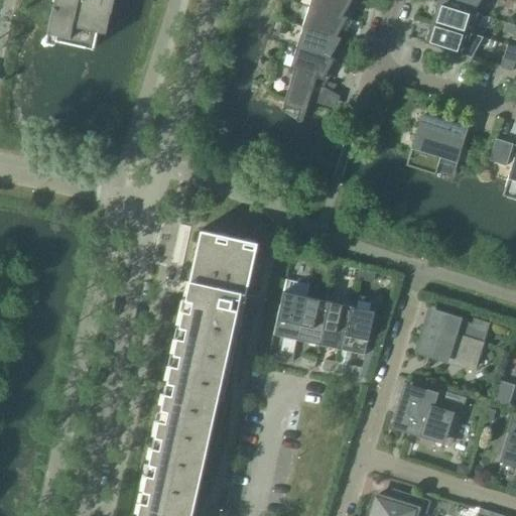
[(55,36),(54,41),(92,50),(97,27),(98,26),(97,26),(101,17),(102,17),(106,8),(110,10),(109,14),(110,14),(112,0),(53,0),(49,17),(47,25),(46,33),(47,34),(55,36)]
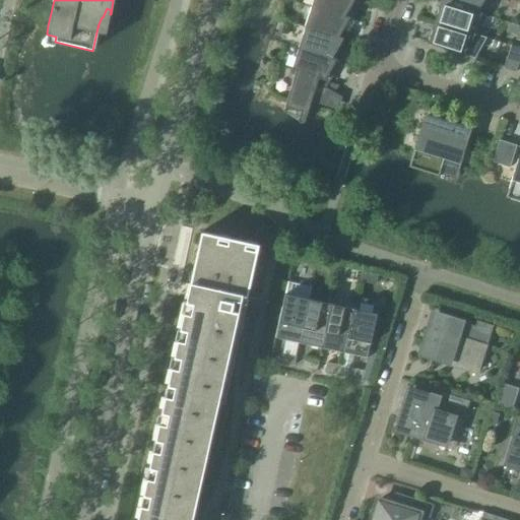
[(324,11),(348,19),(352,12),(348,10),(353,0),(315,0),(313,6),(312,5),(311,7),(324,11)]
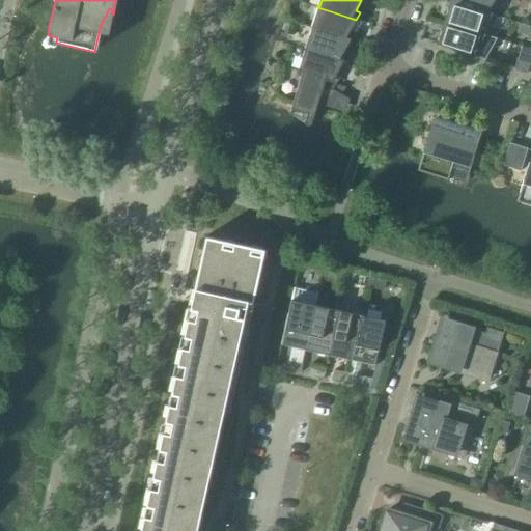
[(450,0),(450,2),(486,14),(487,12),(494,0),(450,0)]
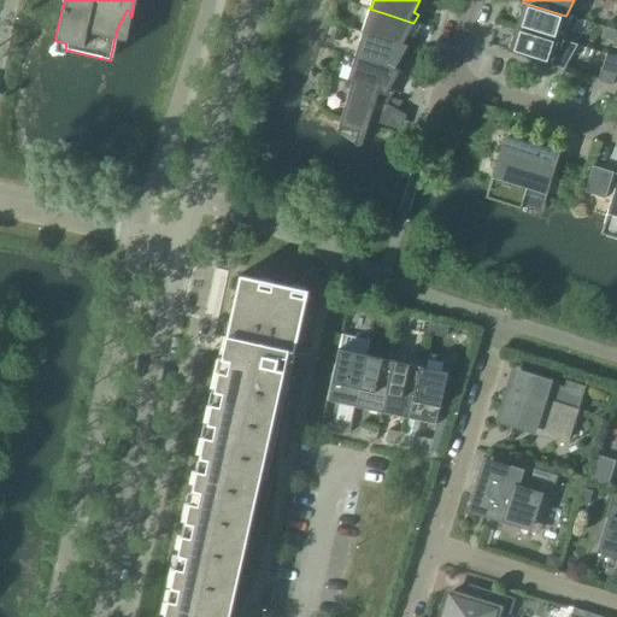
[(521,11),(515,27),(558,40),(571,16),(566,15),(565,16),(523,3),(523,4),(527,5),(524,12),(521,11)]
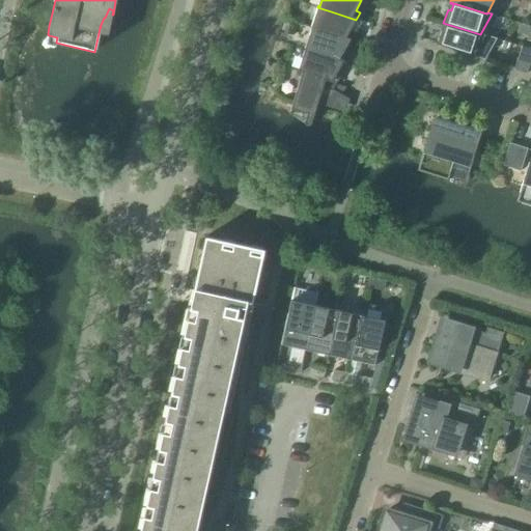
[(331,35),(350,42),(354,34),(350,32),(356,20),(331,11),(317,7),(315,16),(316,17),(313,27),(311,27),(311,29),(331,35)]
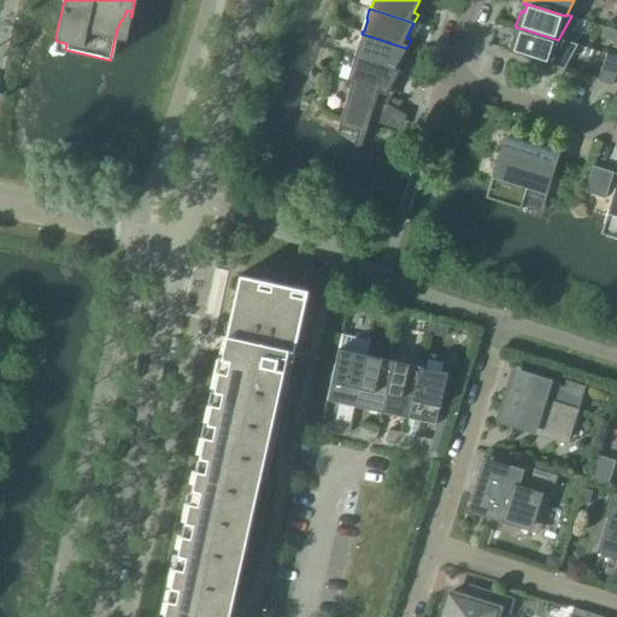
[(558,40),(515,27),(515,29),(518,30),(516,36),(512,35),(507,52),(563,70),(577,46),(558,40)]
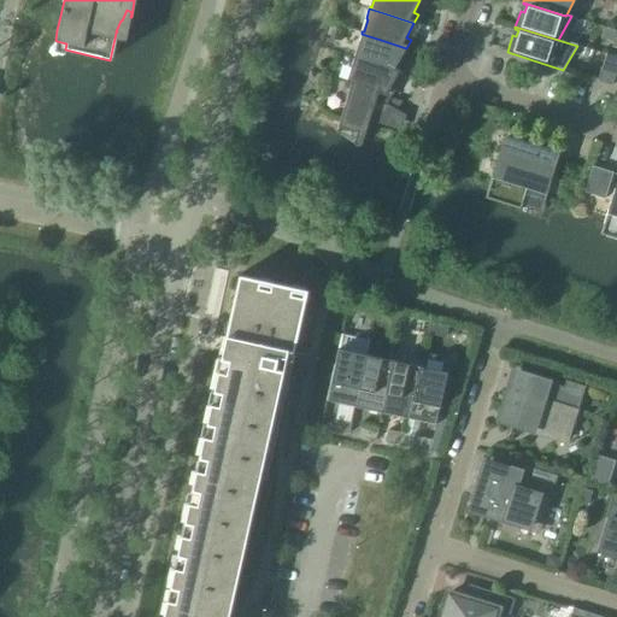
[(385,68),(399,72),(403,64),(398,62),(406,48),(385,41),(362,34),(358,43),(360,43),(356,57),(354,57),(354,58),(385,68)]
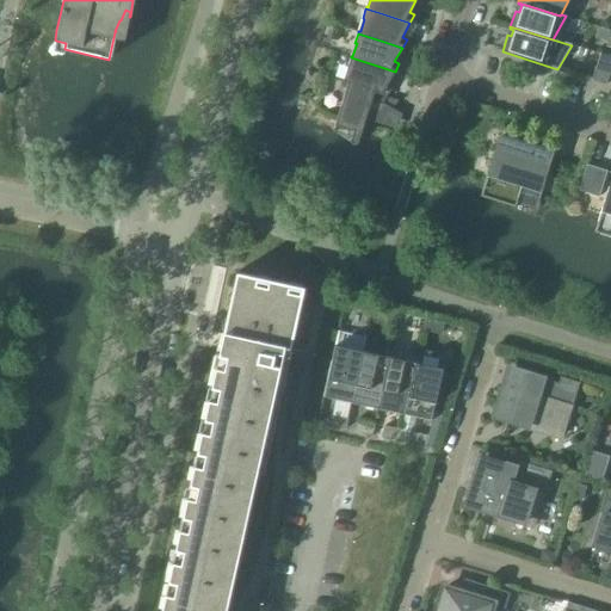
[(610,55),(600,53),(592,80),(606,85),(610,71),(610,55)]
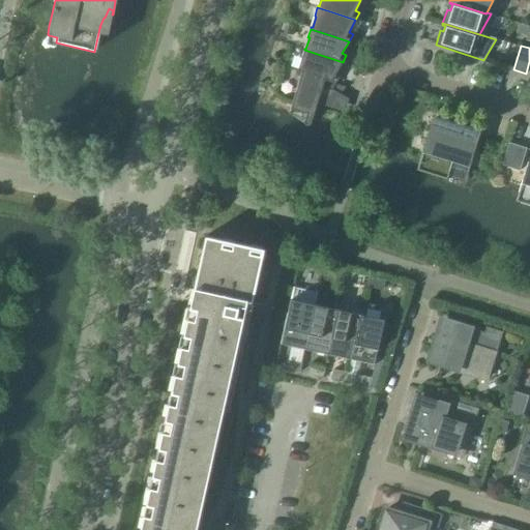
[(330,82),(335,83),(340,77),(335,75),(343,62),(330,58),(304,50),(301,58),(302,59),(299,70),(297,69),(297,71),(301,74),(301,72),(330,82)]
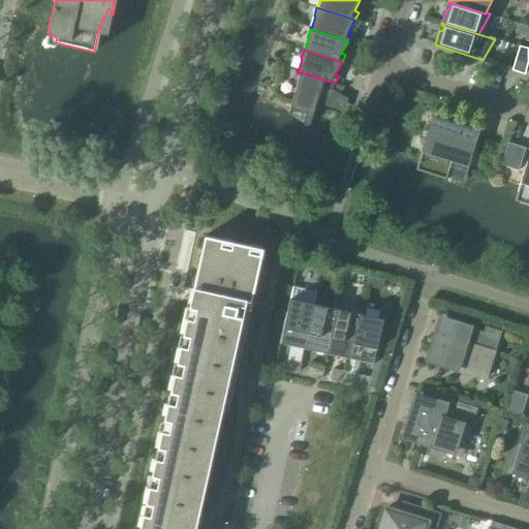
[(301,72),(301,73),(288,111),(288,114),(304,125),(305,125),(306,125),(307,125),(308,125),(309,124),(310,123),(310,122),(313,113),(321,88),(331,91),(335,83),(330,82),(301,72)]
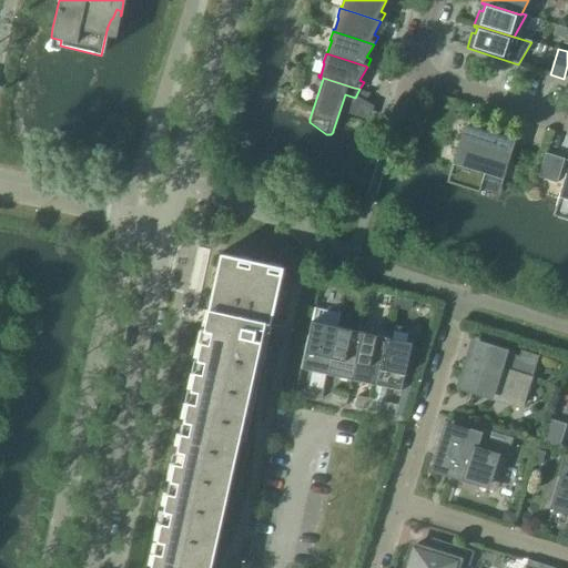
[(460,137),(450,170),(446,183),(479,193),(482,185),(496,191),(497,186),(511,142),(466,128),(463,138),(460,137)]
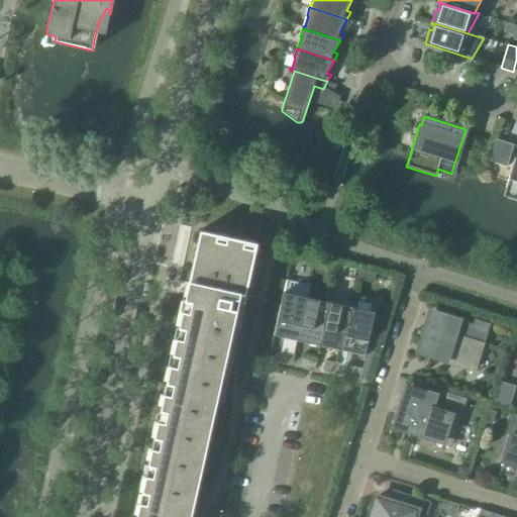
[(516,154),(516,156),(507,186),(503,197),(516,201),(516,154)]
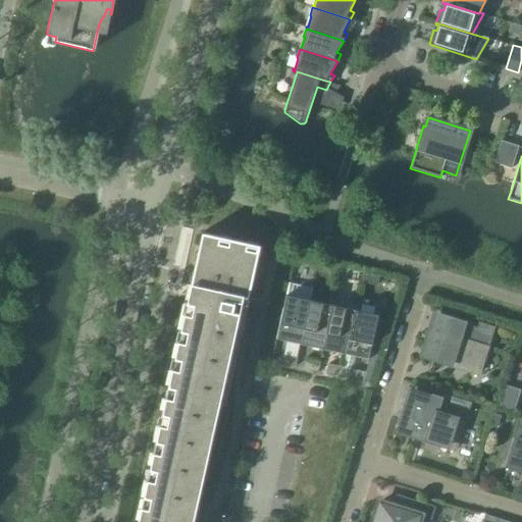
[(184,304),(186,305),(138,521),(187,521),(215,398),(220,399),(239,314),(232,312),(235,302),(225,301),(227,294),(248,299),(259,247),(202,233),(190,289),(187,302),(185,302),(184,304)]
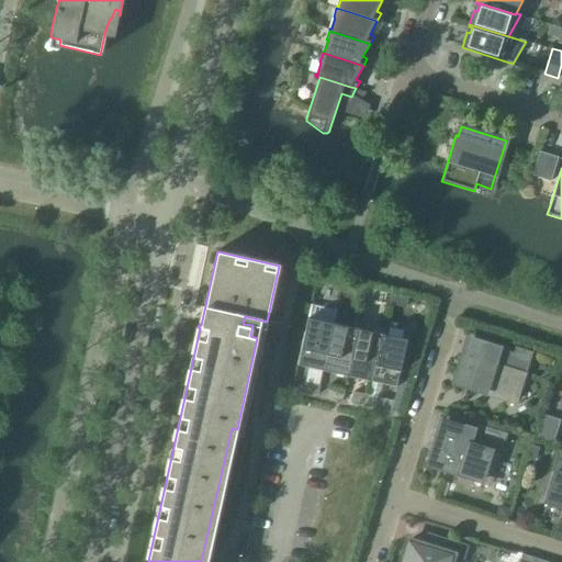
[(323,371),(333,324),(336,311),(311,305),(298,366),(323,371)]
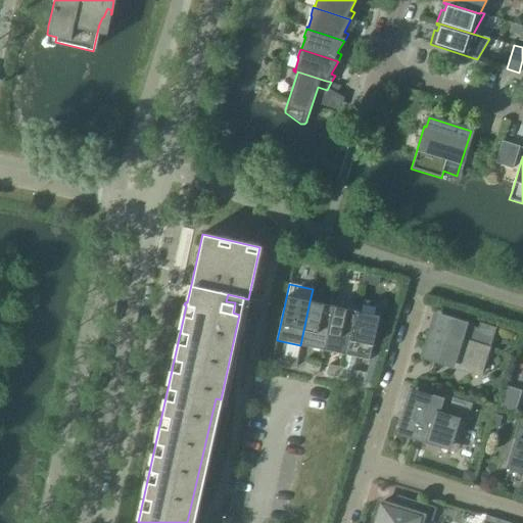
[(358,299),(355,312),(345,355),(369,361),(381,307),(378,303),(370,302),(364,300),(358,299)]
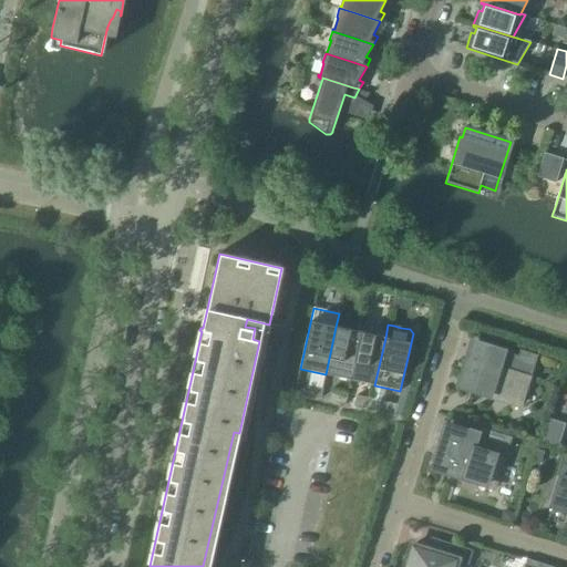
[(326,374),(350,380),(361,332),(336,327),(326,374)]
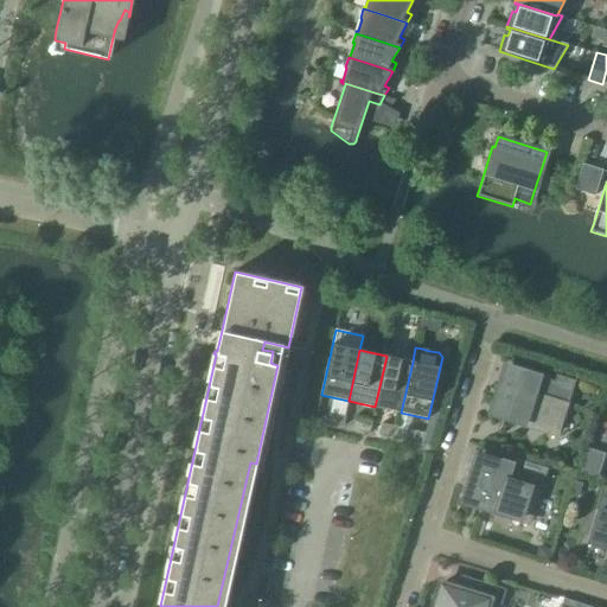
[(375,407),(401,413),(413,362),(387,356),(375,407)]
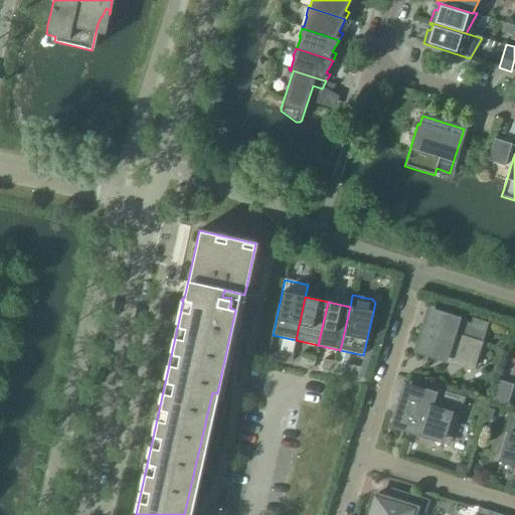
[(471,324),(433,312),(428,310),(415,351),(426,355),(471,368),(478,342),(482,343),(488,323),(473,318),(471,324)]
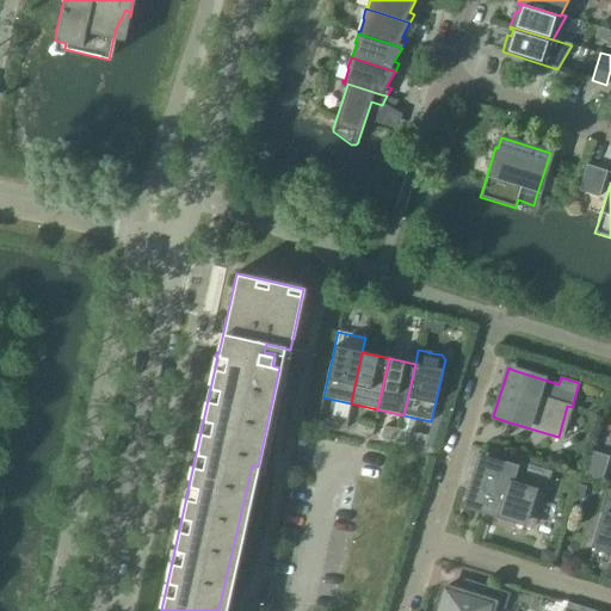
[(328,426),(346,430),(349,419),(331,414),(328,426)]
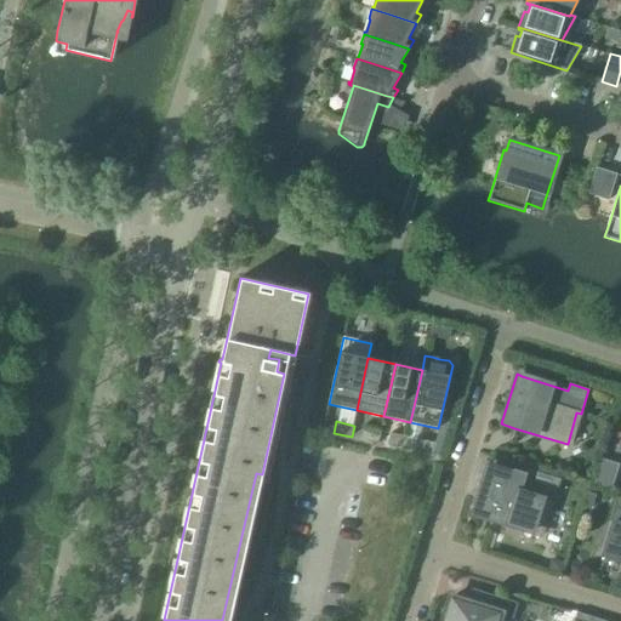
[(360,439),(379,443),(381,432),(364,427),(360,439)]
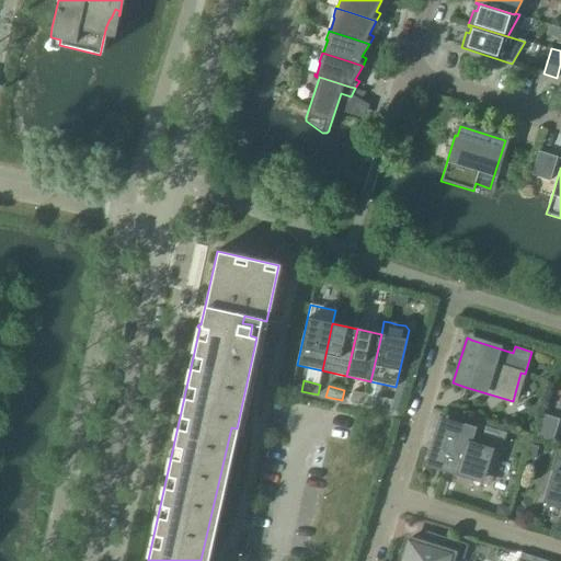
[(351,402),(366,405),(368,396),(353,391),(351,402)]
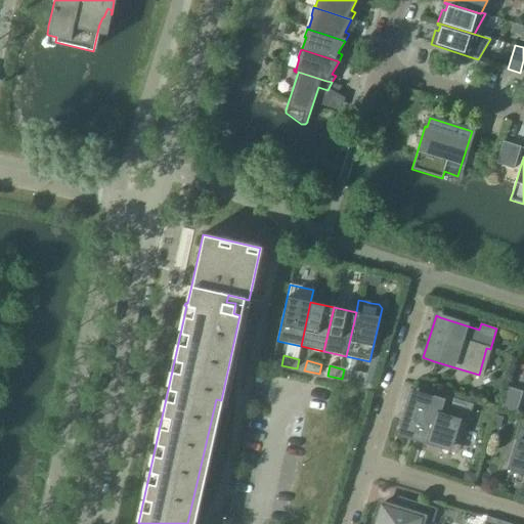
[(350,381),(364,384),(366,374),(352,370),(350,381)]
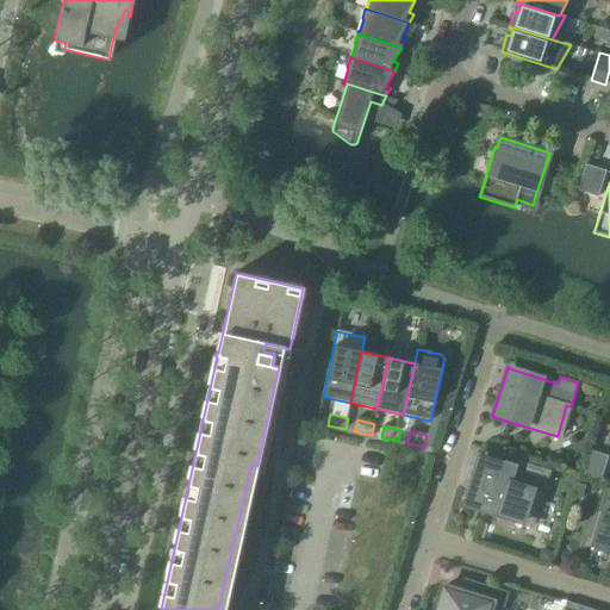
[(464,505),(478,509),(529,526),(539,495),(543,496),(551,471),(522,462),(520,468),(479,456),(464,505)]
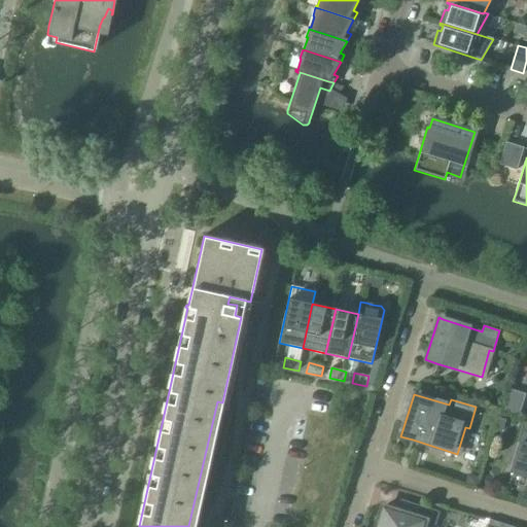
[(512,470),(526,475),(526,423),(523,422),(517,443),(521,445),(512,470)]
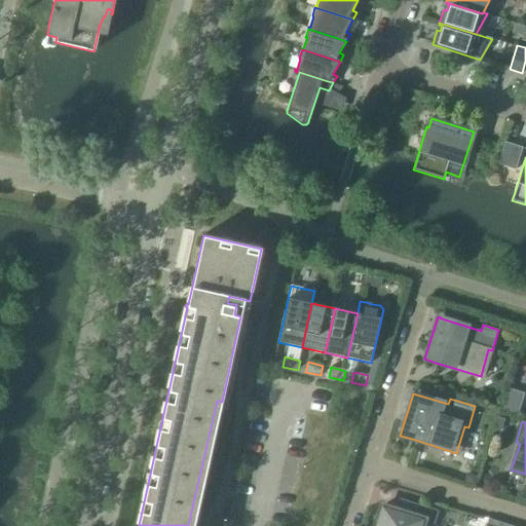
[(421,525),(423,521),(435,524),(439,511),(406,500),(402,513),(382,506),(378,518),(375,517),(372,525),(421,525)]
